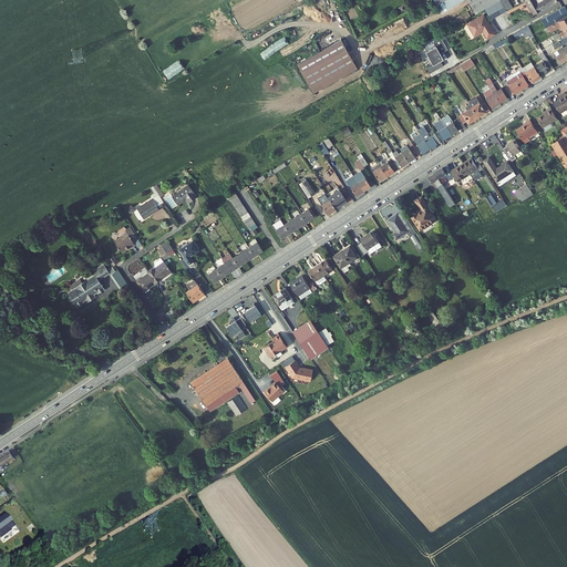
[(455,0),(433,0),(439,9),(455,0)]
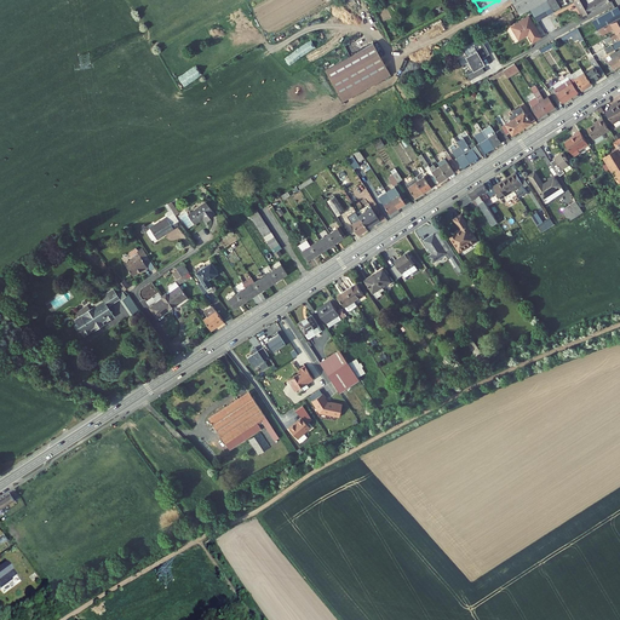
[(511,0),(522,17),(533,11),(550,1),(547,0),(511,0)]
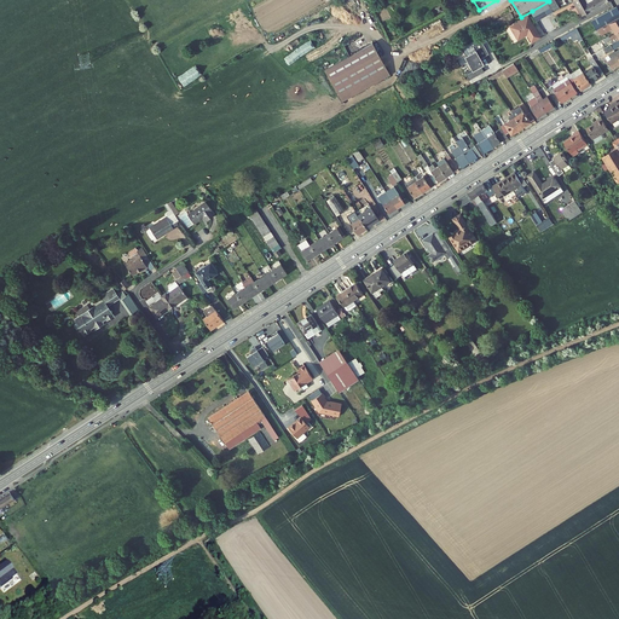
[(561,10),(554,0),(550,0),(549,1),(532,11),(539,22),(561,10)]
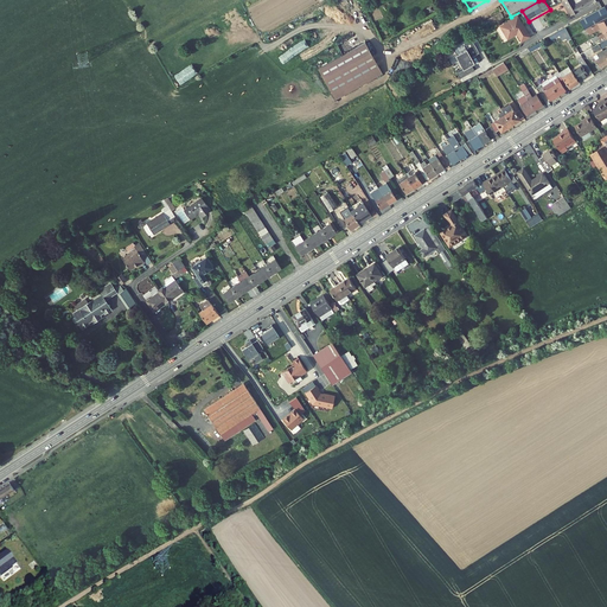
[(596,0),(582,0),(574,5),(570,0),(563,0),(562,1),(569,16),(596,0)]
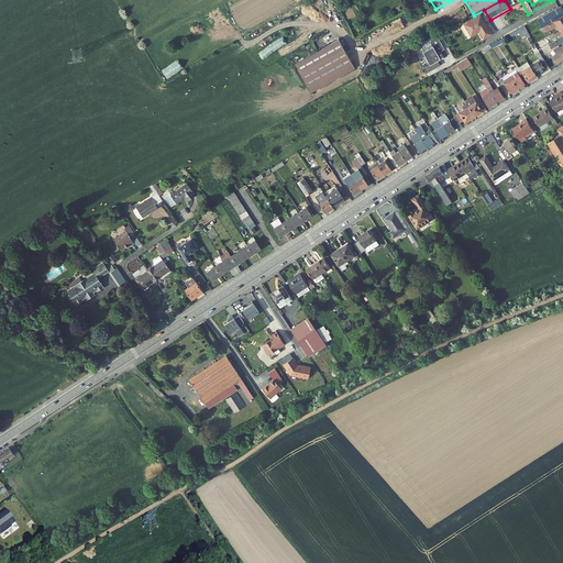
[(562,11),(560,6),(538,19),(542,28),(562,15),(562,11)]
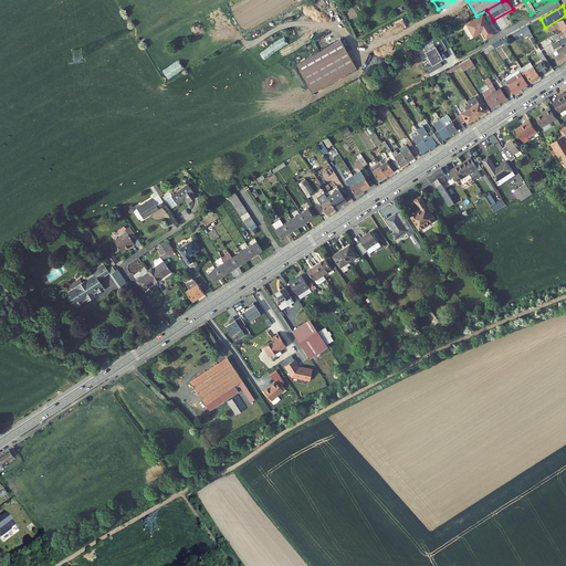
[(490,39),(498,34),(486,14),(470,24),(477,37),(485,31),(490,39)]
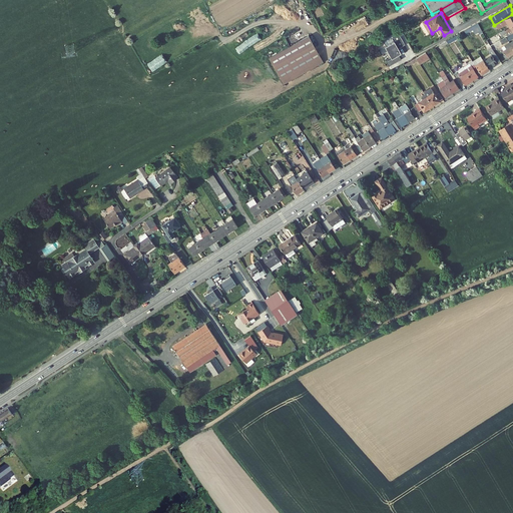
[(512,25),(512,14),(494,25),(492,27),(493,29),(495,28),(497,31),(509,23),(511,27),(512,25)]
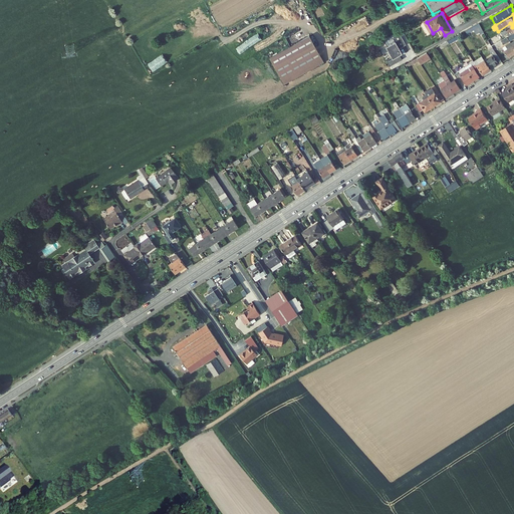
[(408,45),(402,35),(395,39),(396,42),(388,47),(391,53),(390,53),(394,59),(388,62),(391,67),(403,60),(401,56),(403,54),(401,49),(408,45)]
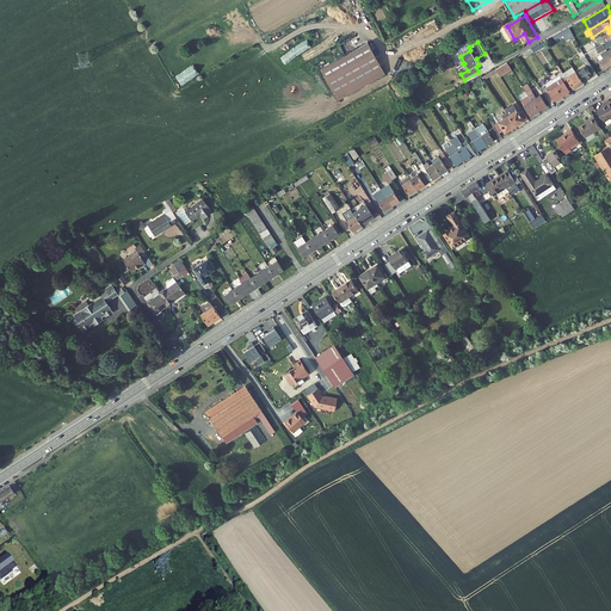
[(388,74),(370,43),(323,69),(341,100),(388,74)]
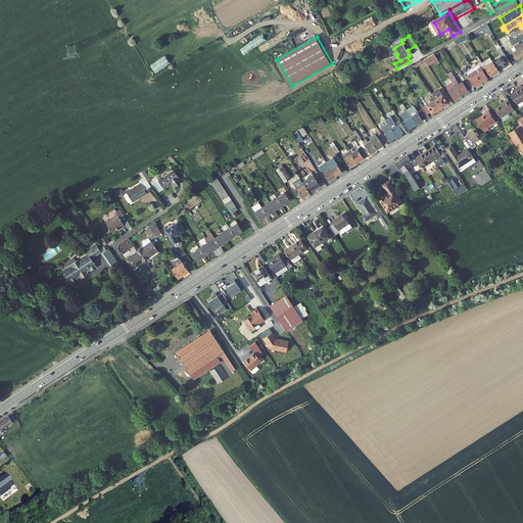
[(510,42),(501,47),(503,51),(507,49),(506,48),(511,45),(510,42)]
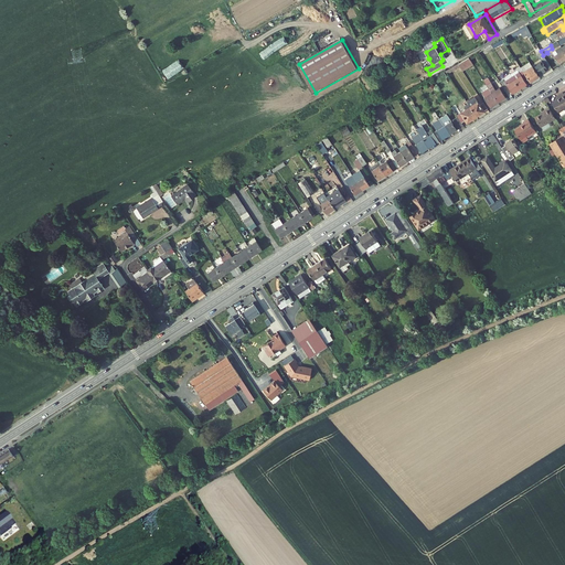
[(564,53),(563,50),(554,55),(558,62),(564,56),(564,53)]
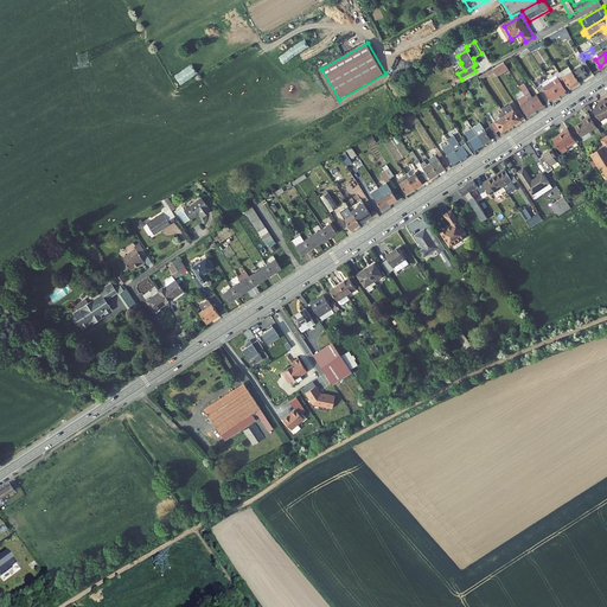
[(506,62),(496,69),(500,76),(511,70),(506,62)]
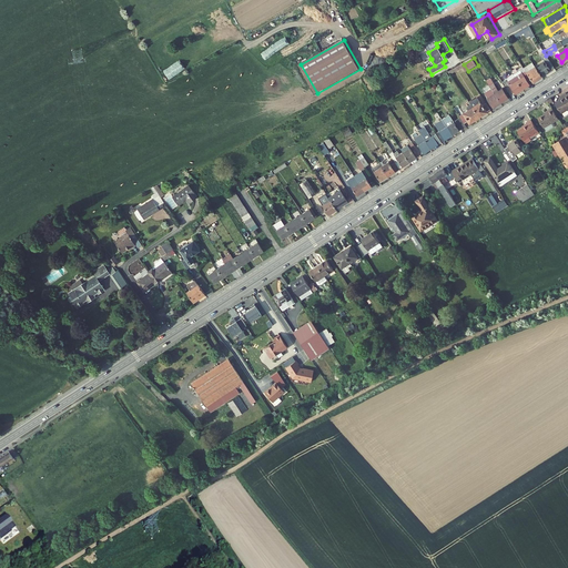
[(548,59),(535,67),(541,75),(554,68),(548,59)]
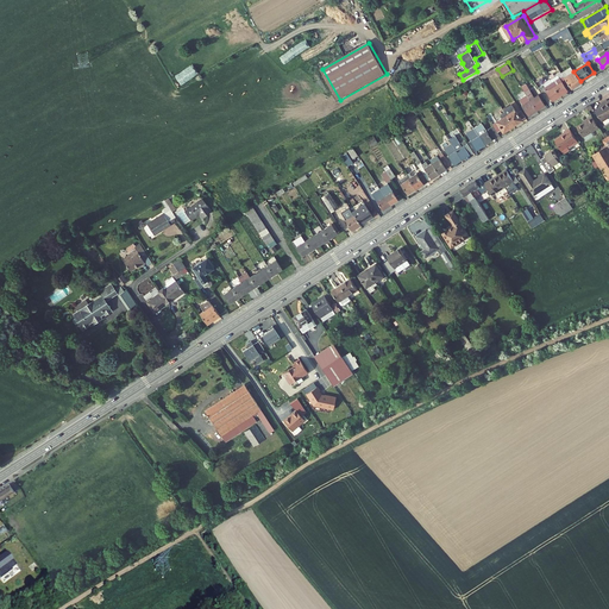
[(564,76),(565,77),(571,87),(581,81),(573,71),(573,70),(564,76)]
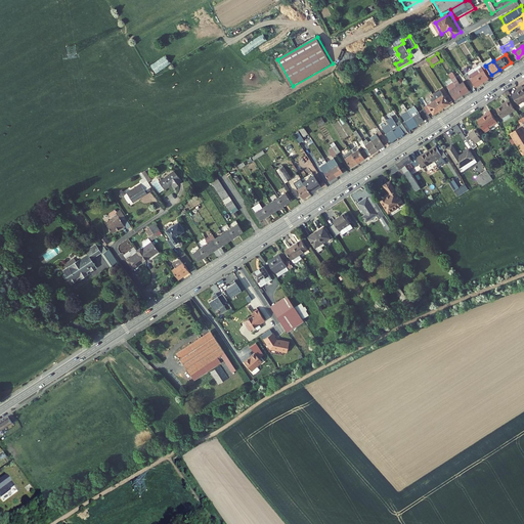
[(486,67),(477,73),(482,81),(491,75),(486,67)]
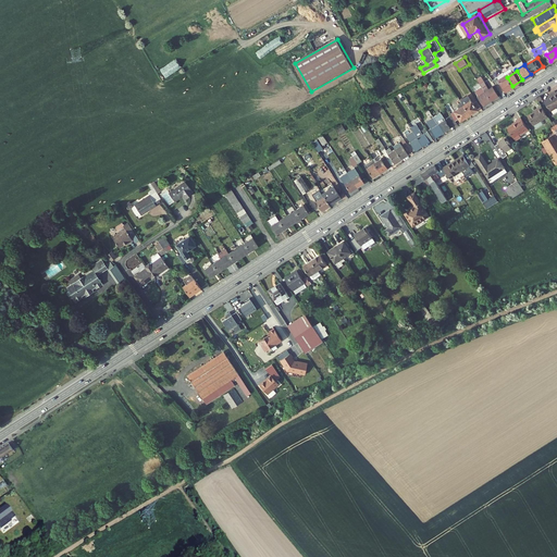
[(507,77),(495,85),(502,94),(512,86),(507,77)]
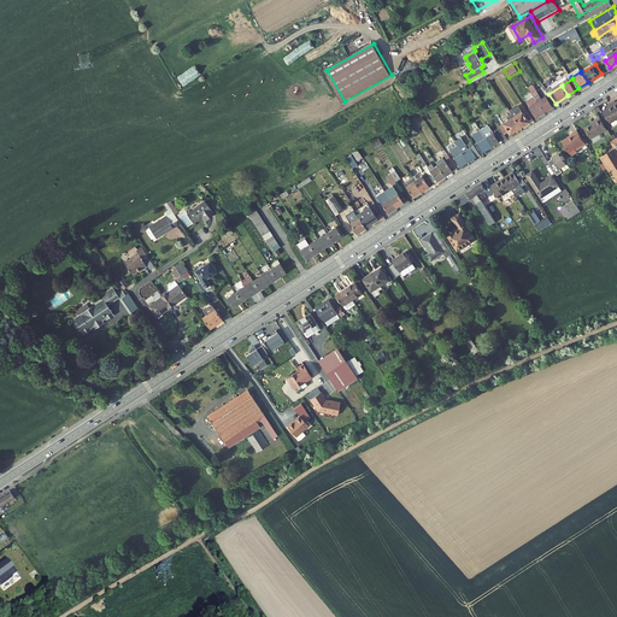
[(530,105),(529,106),(535,117),(544,111),(538,101),(533,94),(527,99),(530,105)]
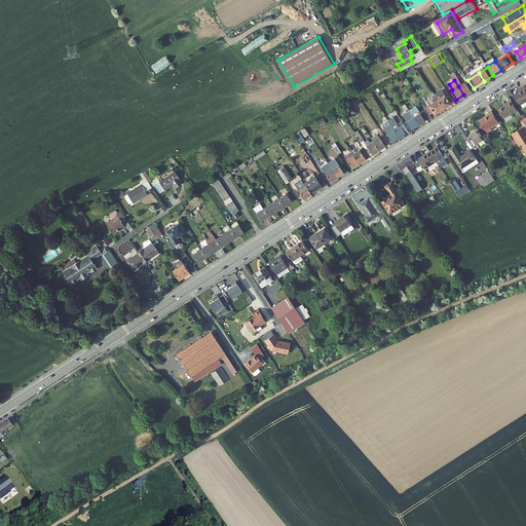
[(464,82),(458,86),(463,95),(470,90),(464,82)]
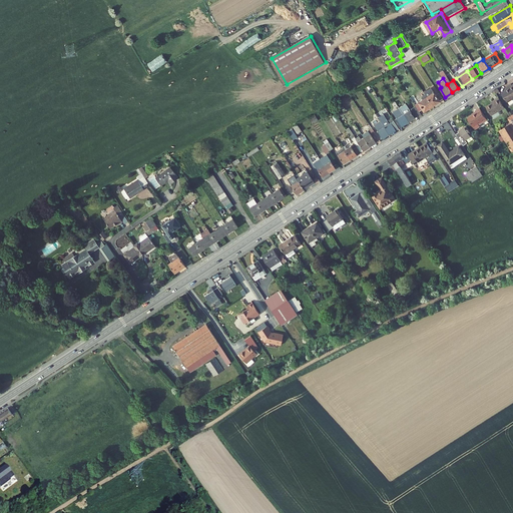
[(424,92),(426,94),(433,105),(443,98),(440,93),(436,96),(431,87),(424,92)]
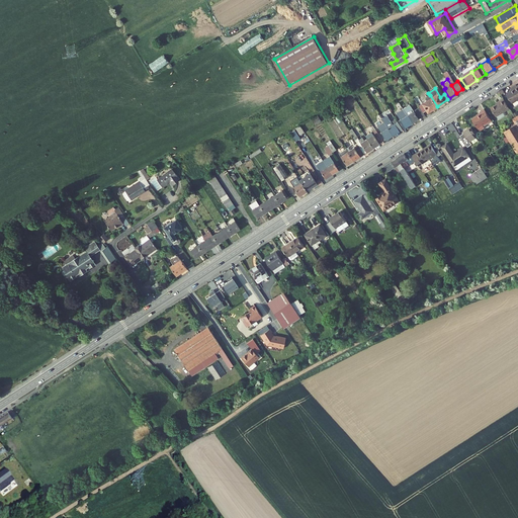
[(517,102),(517,96),(514,89),(510,91),(512,93),(510,94),(506,97),(511,107),(517,102)]
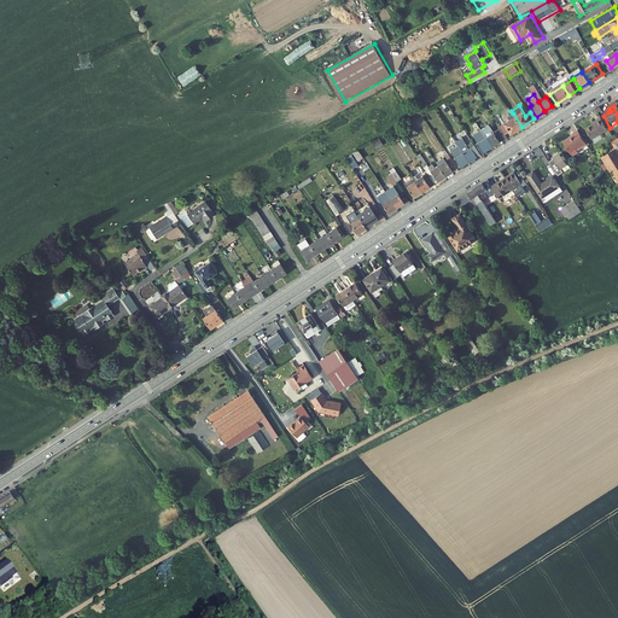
[(509,120),(505,123),(511,133),(522,127),(513,114),(508,116),(509,120)]
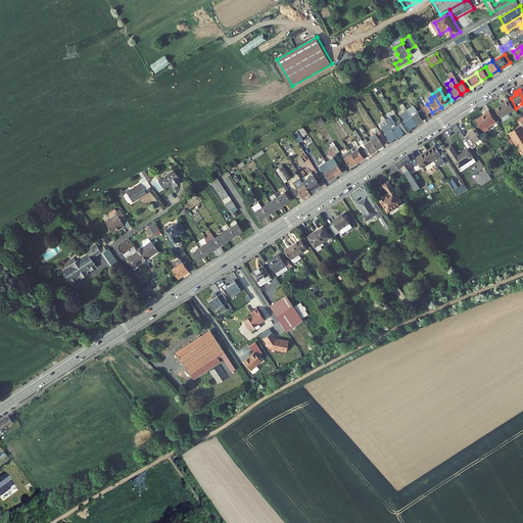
[(513,110),(507,100),(504,103),(505,105),(501,107),(495,110),(501,119),(513,110)]
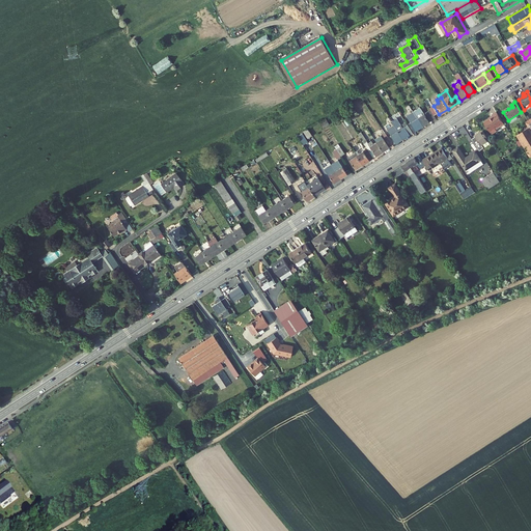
[(430,109),(417,118),(422,126),(436,117),(430,109)]
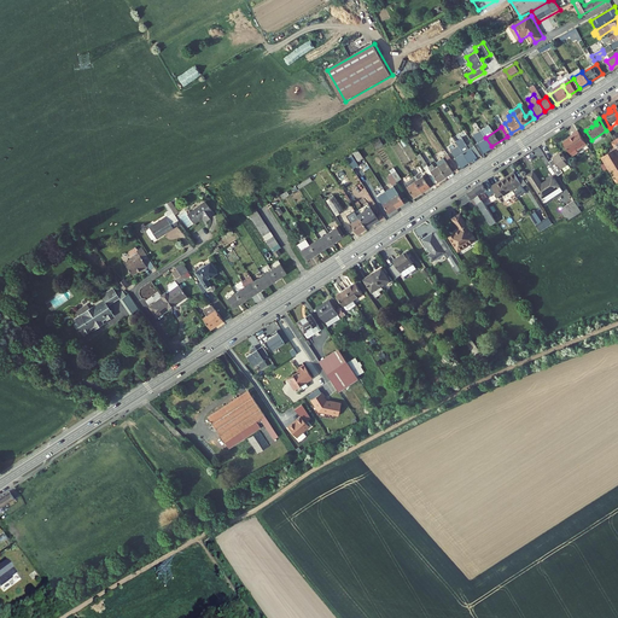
[(587,149),(578,134),(572,138),(573,140),(563,146),(571,161),(578,156),(577,153),(587,149)]
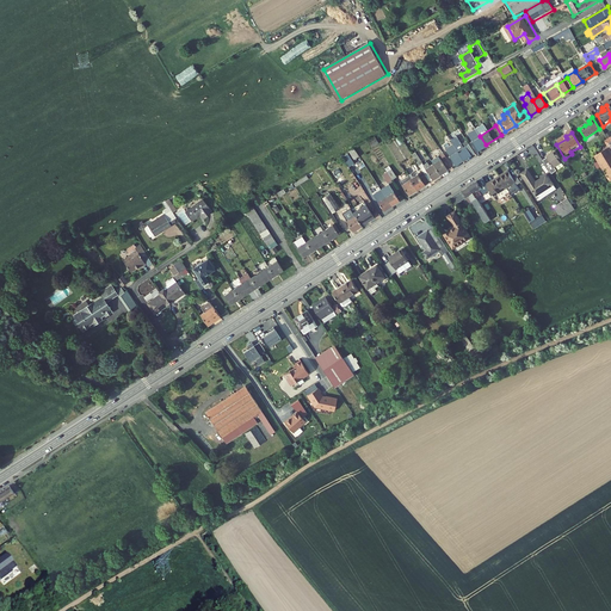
[(375,136),(366,141),(371,148),(378,143),(375,136)]
